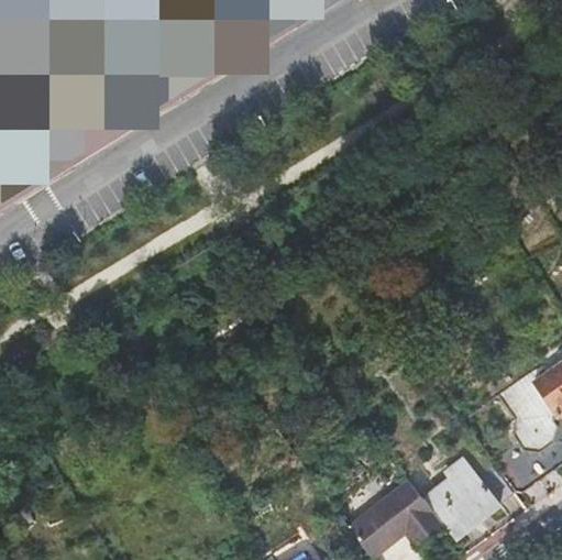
[(0,0),(0,36),(11,50),(67,0),(0,0)]
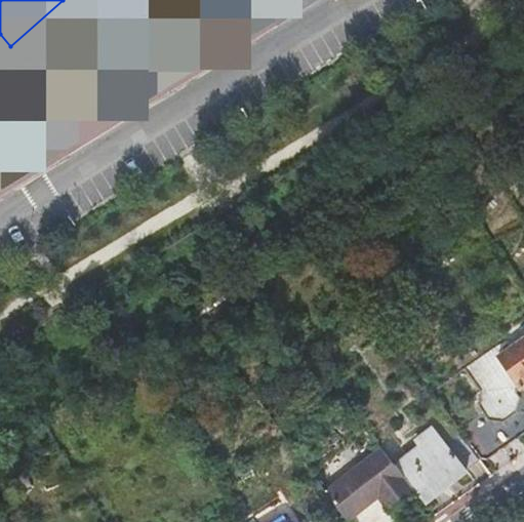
[(460,147),(455,138),(445,146),(450,154),(460,147)]
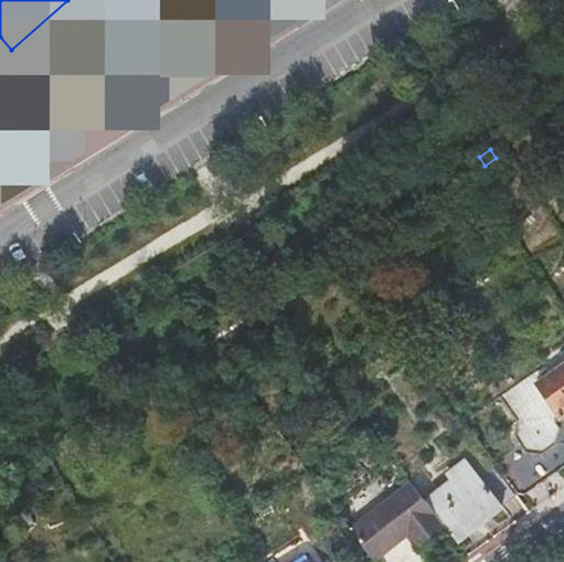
[(241,317),(212,336),(224,353),(252,333),(241,317)]
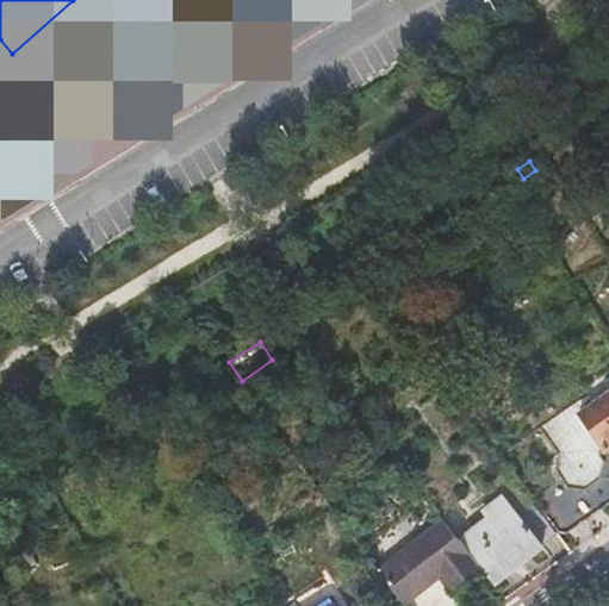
[(561,478),(535,498),(541,507),(561,531),(608,497),(608,451),(607,449),(608,448),(608,393),(582,411),(576,403),(571,405),(540,428),(558,454),(557,470),(561,478)]
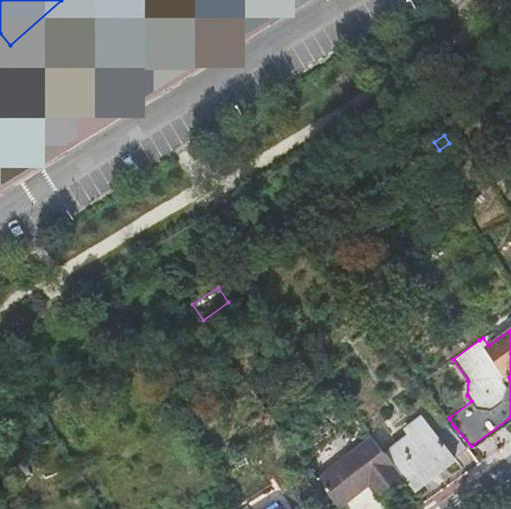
[(409,435),(387,452),(416,489),(453,459),(454,460),(456,458),(455,457),(468,446),(447,421),(434,432),(421,415),(419,417),(420,418),(405,429),(409,435)]
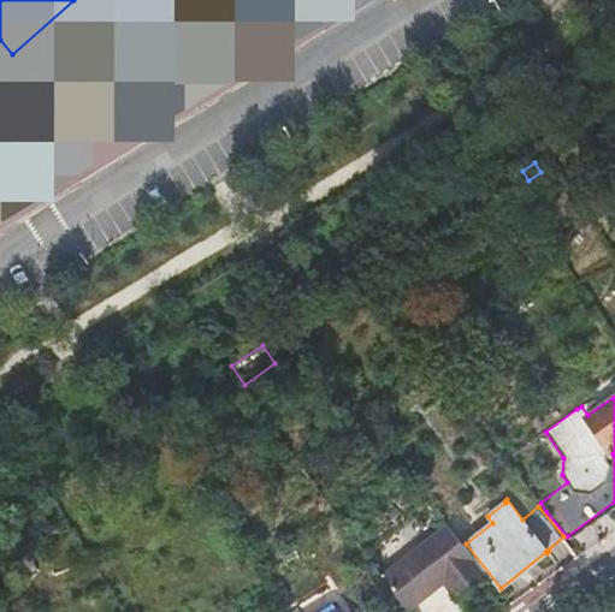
[(443,516),(377,564),(402,599),(412,611),(471,611),(461,598),(490,577),(463,545),(443,516)]
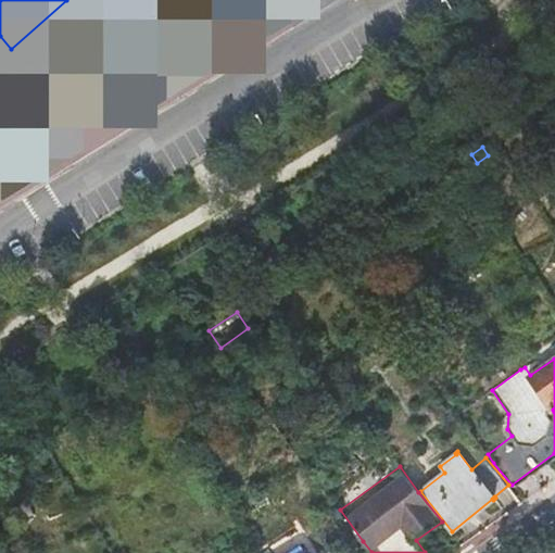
[(452,531),(420,491),(418,492),(442,522),(450,532),(452,531)]
